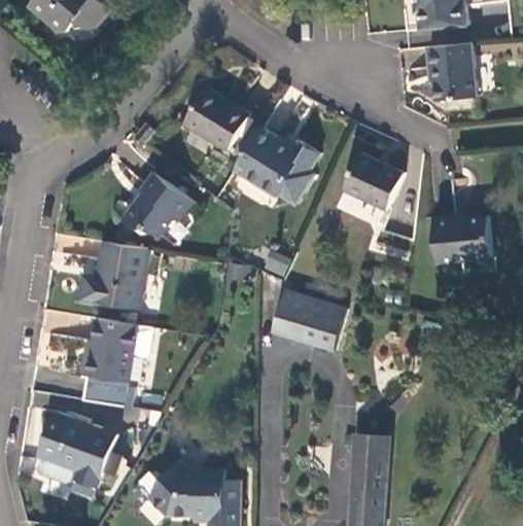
[(32,0),(32,1),(46,15),(47,24),(59,31),(66,31),(77,19),(84,19),(96,28),(109,10),(99,1),(98,0),(32,0)]
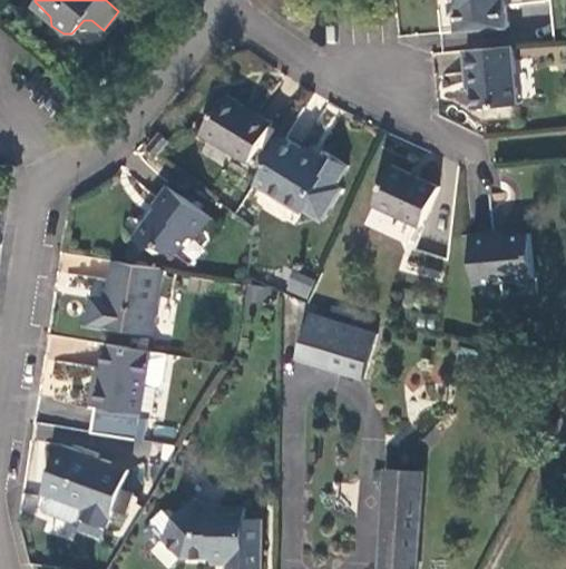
[(500,21),(498,0),(445,0),(446,5),(449,5),(451,25),(500,21)]
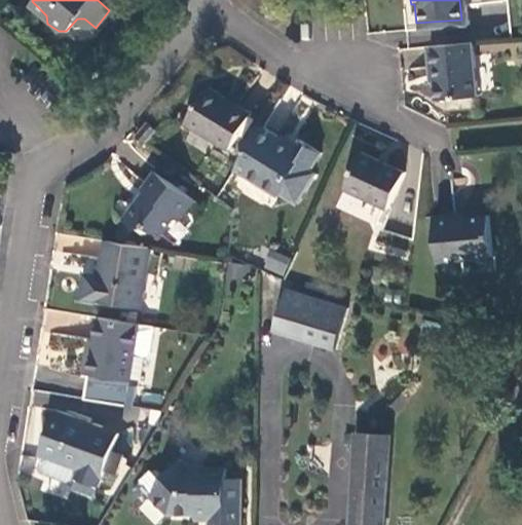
[(479,96),(474,42),(427,46),(430,67),(433,67),(437,100),(479,96)]
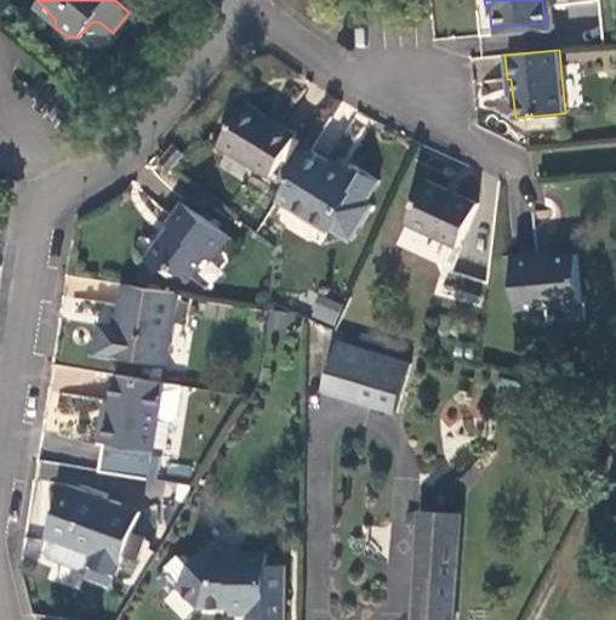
[(294,136),(246,104),(217,144),(268,177),(294,136)]
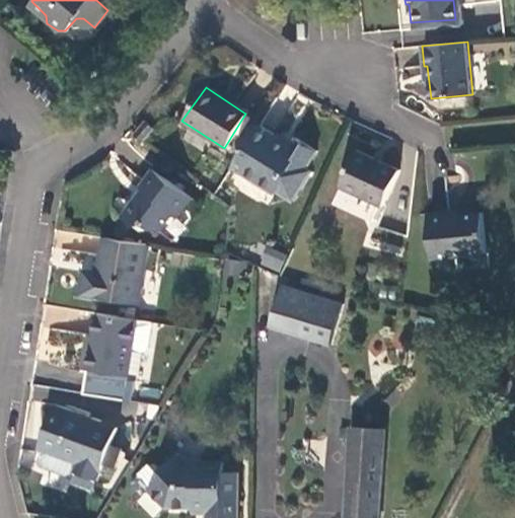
[(139,125),(131,136),(142,143),(150,133),(139,125)]
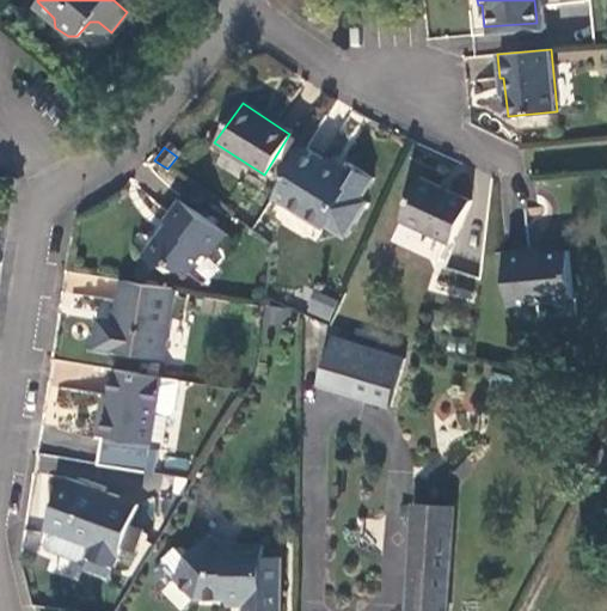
[(341,172),(302,148),(270,199),(319,228),(322,225),(342,237),(365,202),(359,197),(369,179),(345,164),(341,172)]
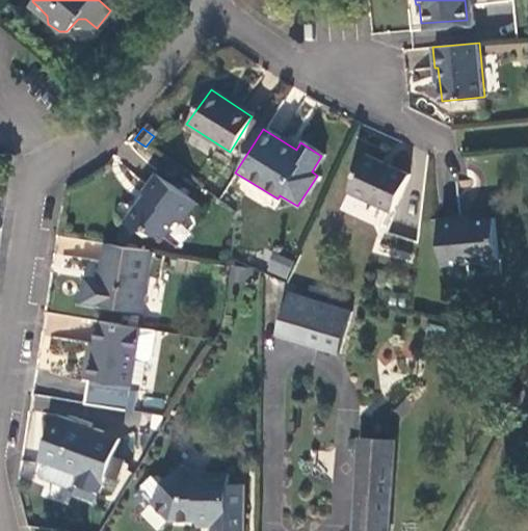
[(405,176),(361,155),(344,190),(389,212),(405,176)]
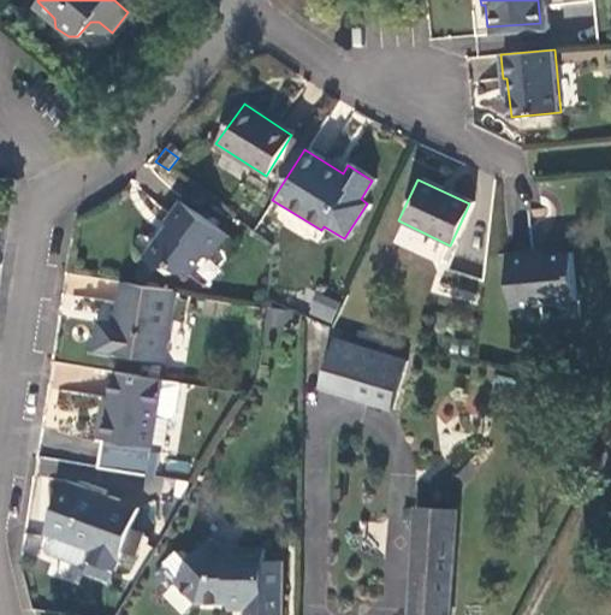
[(224,236),(181,203),(158,232),(160,235),(143,256),(158,268),(164,266),(171,271),(188,273),(200,258),(209,255),(224,236)]
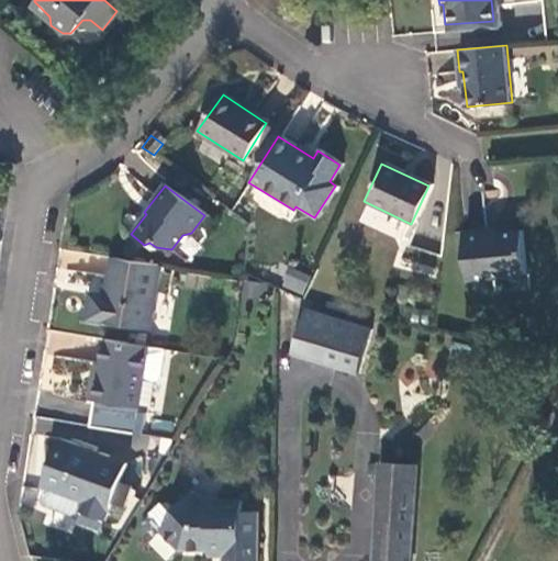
[(527,276),(523,231),(489,233),(489,232),(462,234),(467,280),(527,276)]
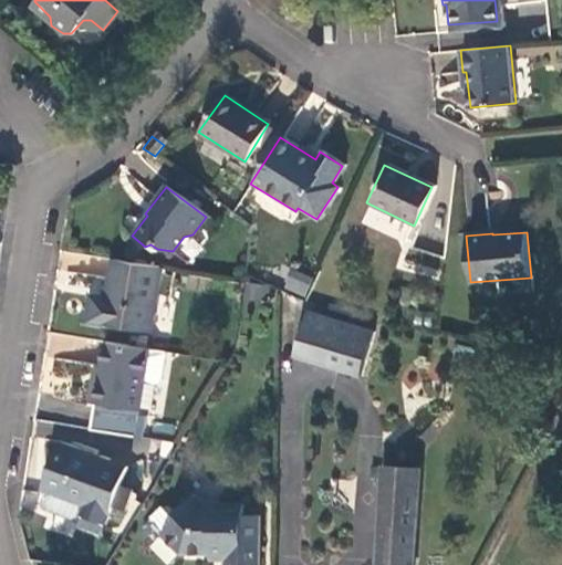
[(148,332),(159,265),(111,257),(103,299),(89,296),(84,321),(148,332)]
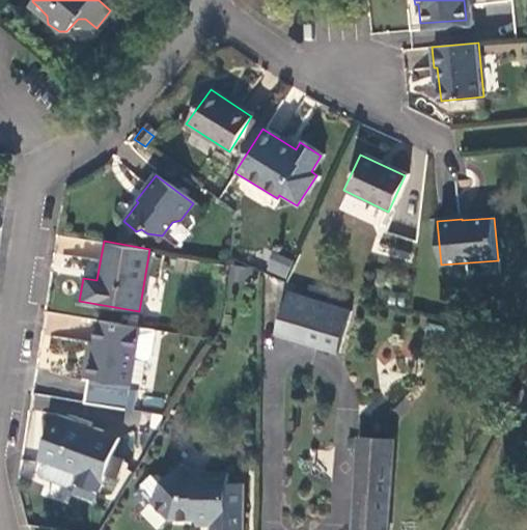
[(281,280),(289,261),(268,252),(259,270),(281,280)]
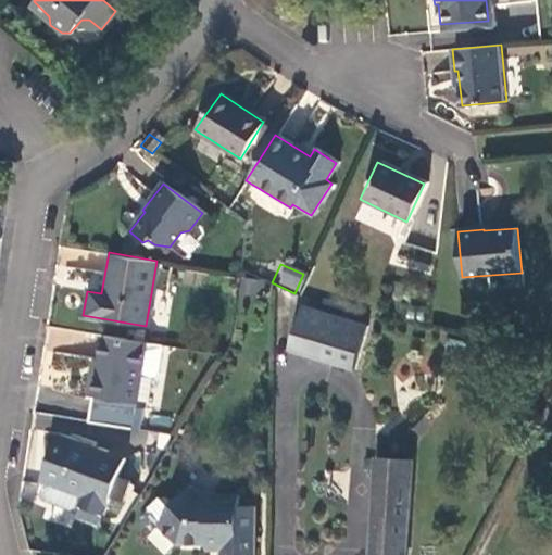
[(254,280),(243,280),(243,292),(254,292),(254,280)]
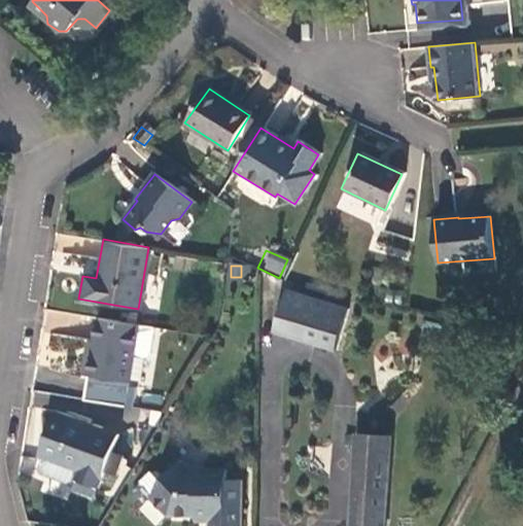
[(345,311),(281,293),(270,336),(334,352),(345,311)]
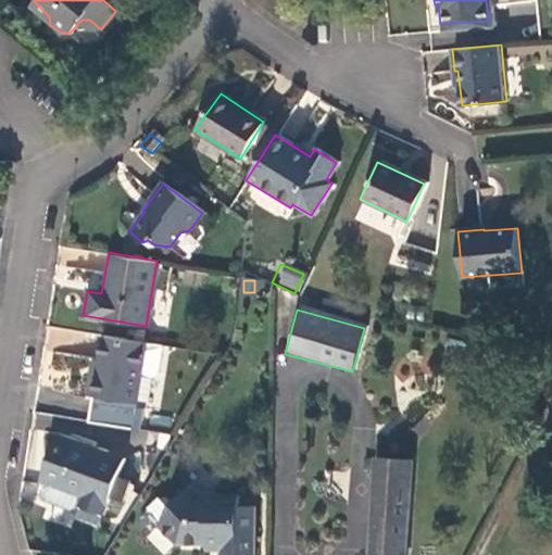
[(158,371),(162,344),(103,336),(98,373),(91,373),(88,394),(93,394),(90,420),(126,426),(132,427),(140,375),(150,376),(158,371)]
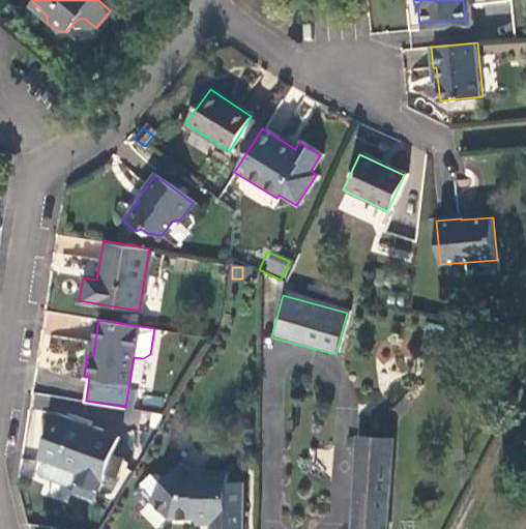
[(155,430),(158,412),(125,407),(120,406),(117,423),(155,430)]
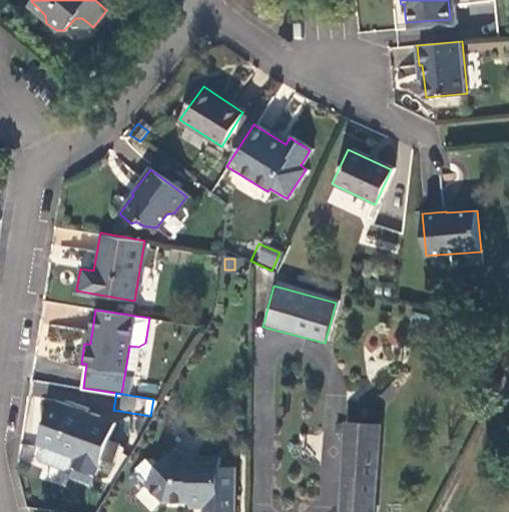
[(112,424),(52,401),(37,442),(73,456),(70,465),(93,474),(112,424)]
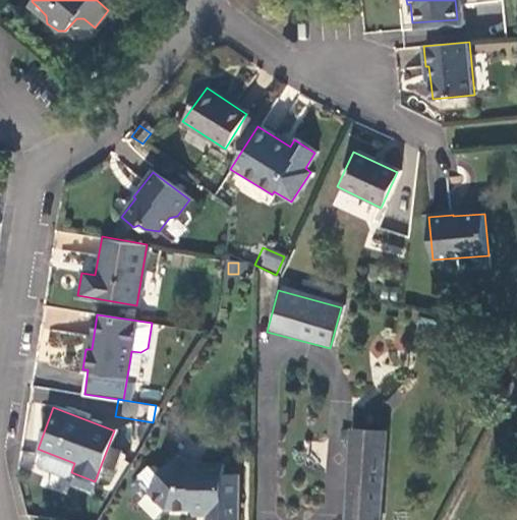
[(378,519),(384,432),(349,429),(343,519),(378,519)]
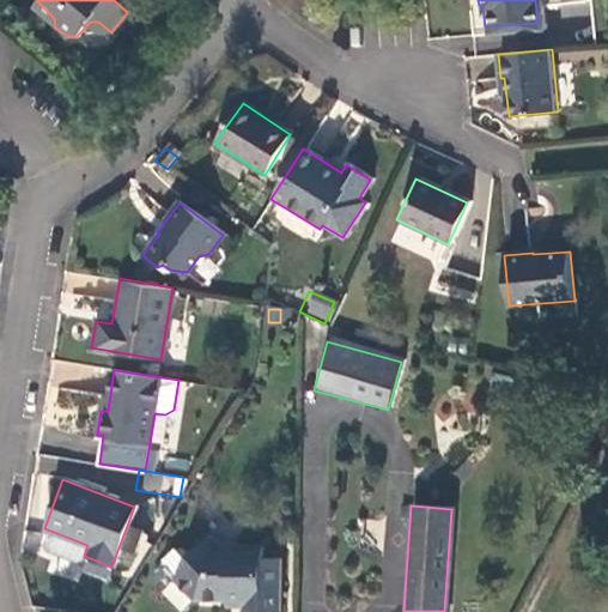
[(277,611),(278,559),(260,559),(260,547),(218,547),(206,537),(188,553),(182,547),(175,547),(152,569),(151,579),(160,588),(172,577),(190,599),(224,599),(225,597),(229,597),(241,597),(241,607),(241,611),(277,611)]
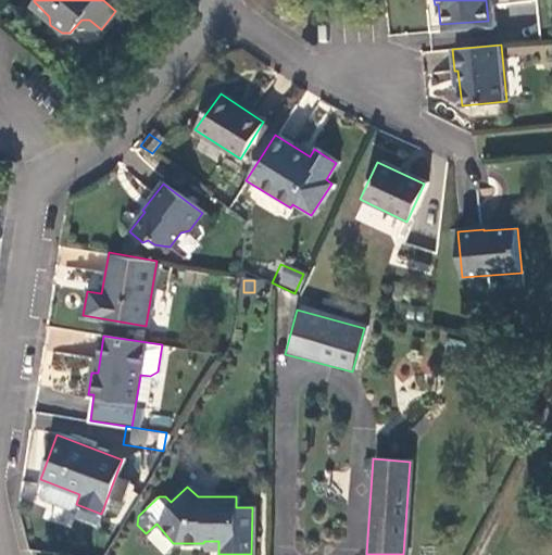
[(208,551),(218,551),(218,541),(208,541),(208,551)]
